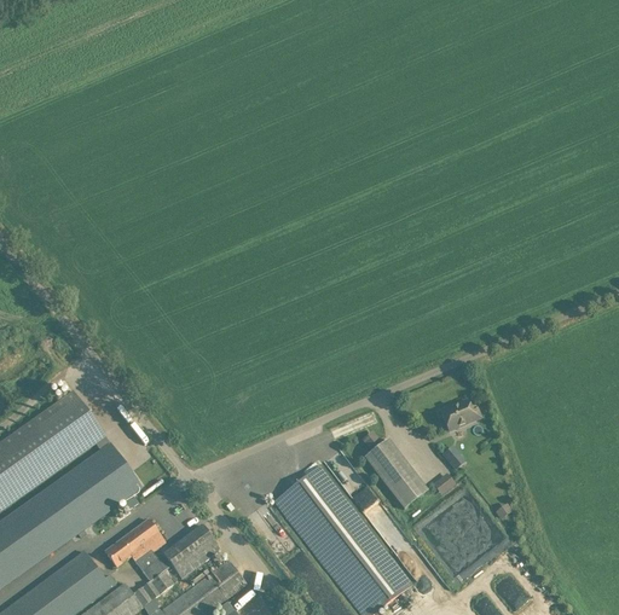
[(73,389),(0,440),(0,510),(96,442),(99,447),(109,440),(73,389)]
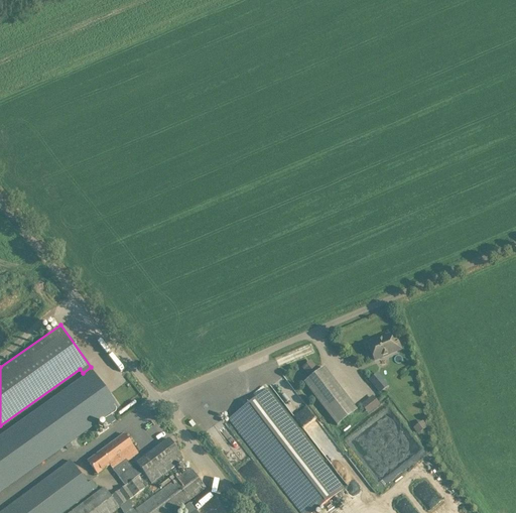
[(368,342),(375,358),(401,347),(397,338),(392,340),(389,333),(368,342)]
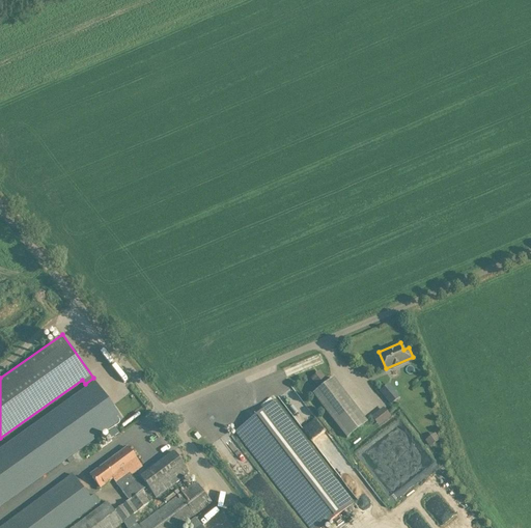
[(319,368),(310,376),(316,383),(326,376),(319,368)]
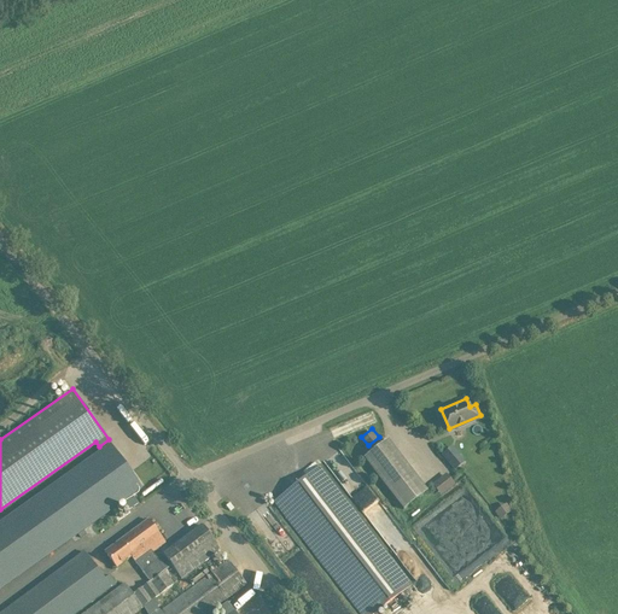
[(427,489),(395,446),(388,437),(365,455),(404,507),(427,489)]
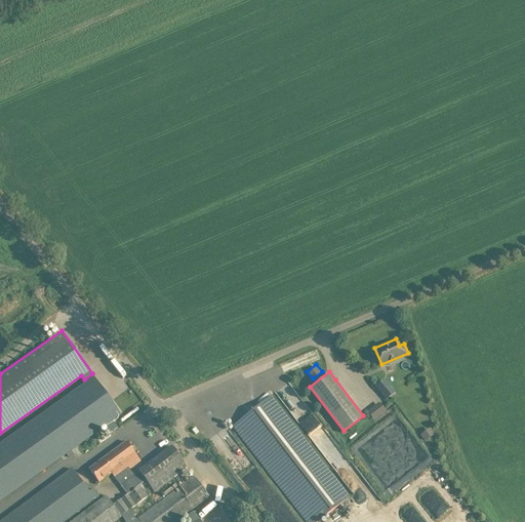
[(0,442),(0,497),(104,424),(106,427),(113,420),(112,418),(120,412),(108,396),(93,375),(0,442)]
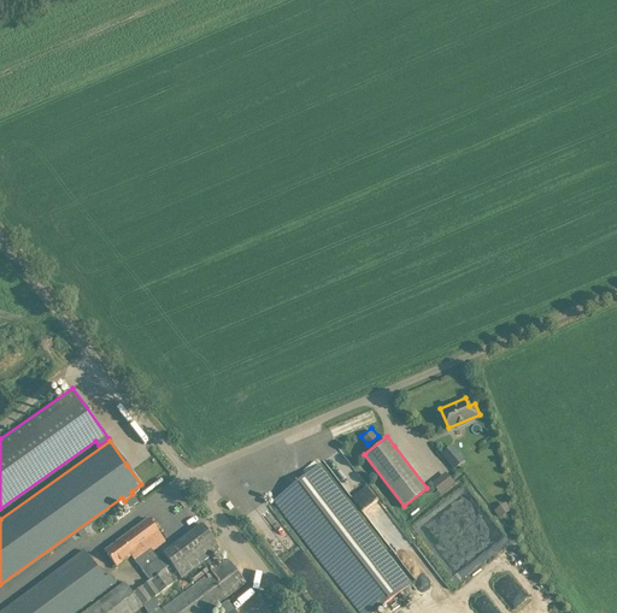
[(441,451),(453,466),(464,458),(451,442),(441,451)]
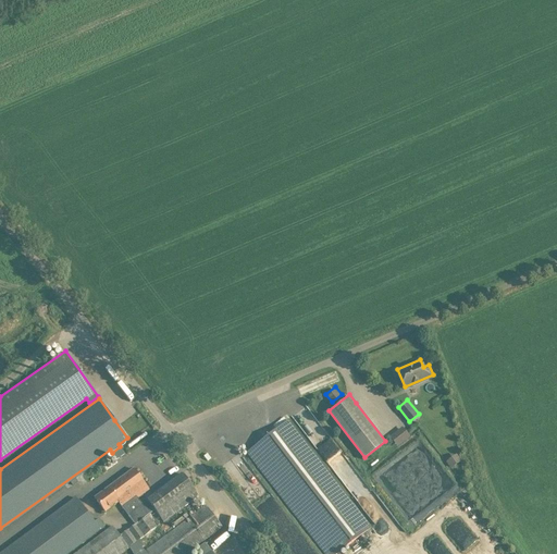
[(305,428),(317,418),(304,402),(292,410),(305,428)]
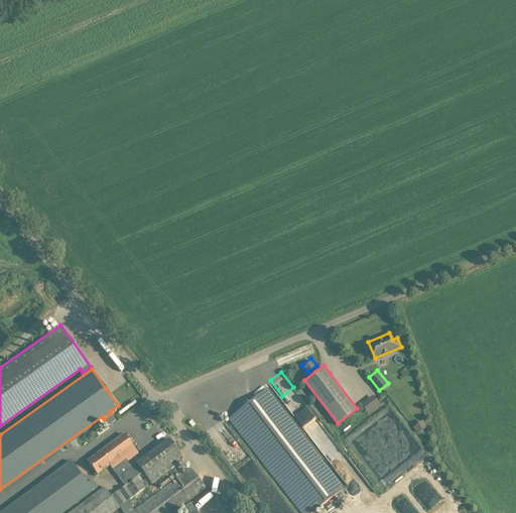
[(266,387),(229,416),(303,512),(308,512),(344,486),(327,464),(327,465),(266,387)]
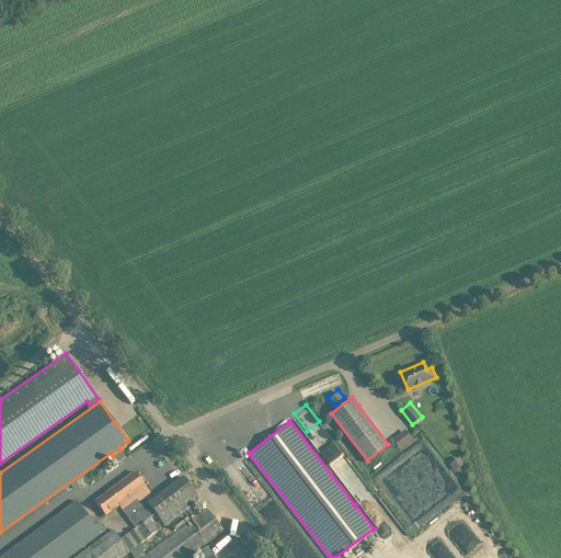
[(182,557),(224,527),(207,507),(146,553),(142,549),(145,547),(140,541),(158,527),(145,511),(151,505),(164,523),(199,497),(184,475),(144,505),(138,499),(150,490),(135,469),(95,499),(106,513),(119,503),(136,525),(128,531),(121,537),(114,527),(72,557),(116,557),(129,549),(136,557),(182,557)]
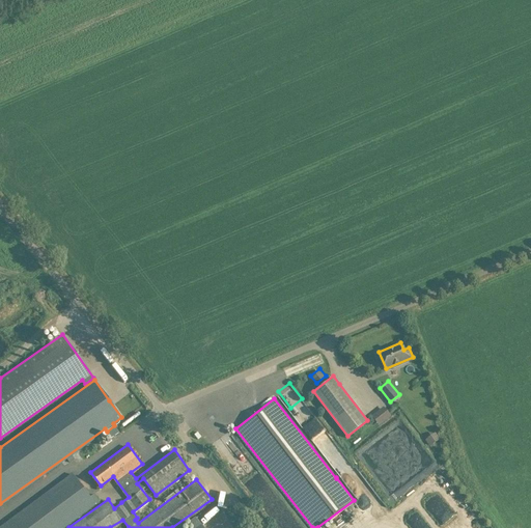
[(75,474),(1,527),(64,527),(102,501),(96,494),(92,498),(75,474)]
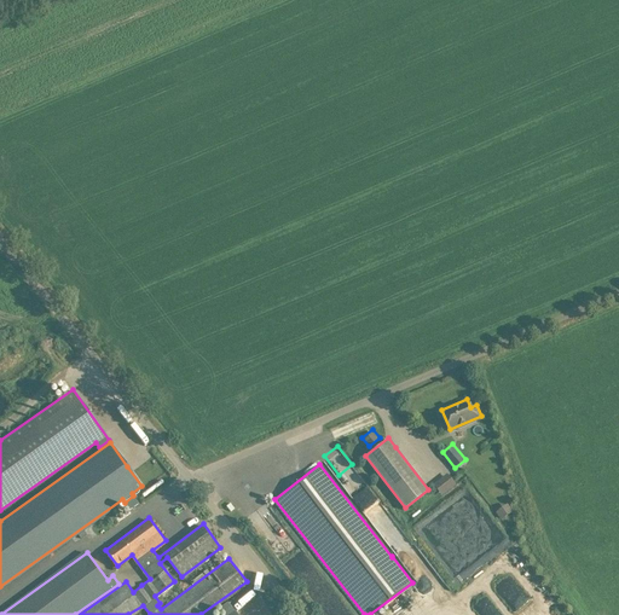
[(225,614),(238,614),(229,601),(219,607),(225,614)]
